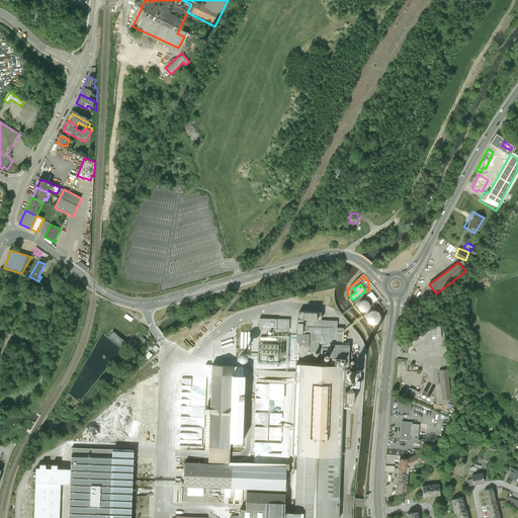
[(372,290),(367,294),(372,303),(378,298),(372,290)]
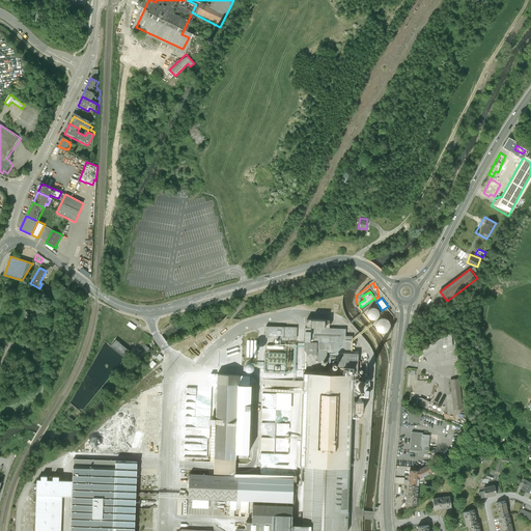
[(371,306),(367,315),(378,319),(381,309),(371,306)]
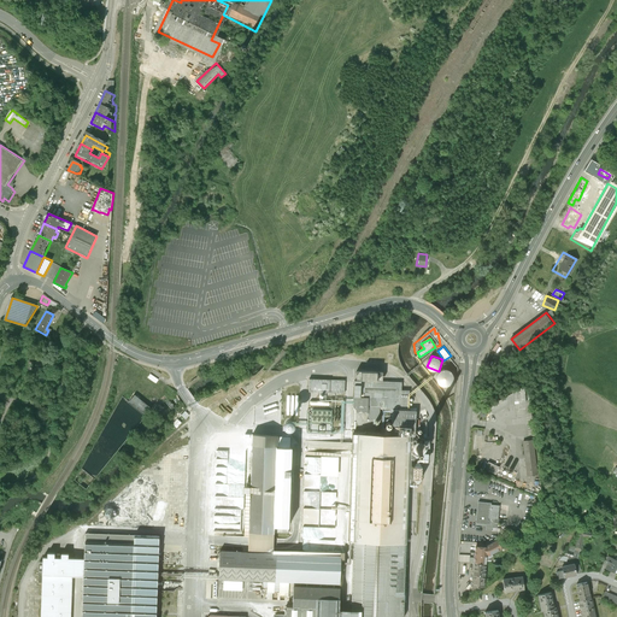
[(453,385),(453,369),(439,370),(439,386),(453,385)]
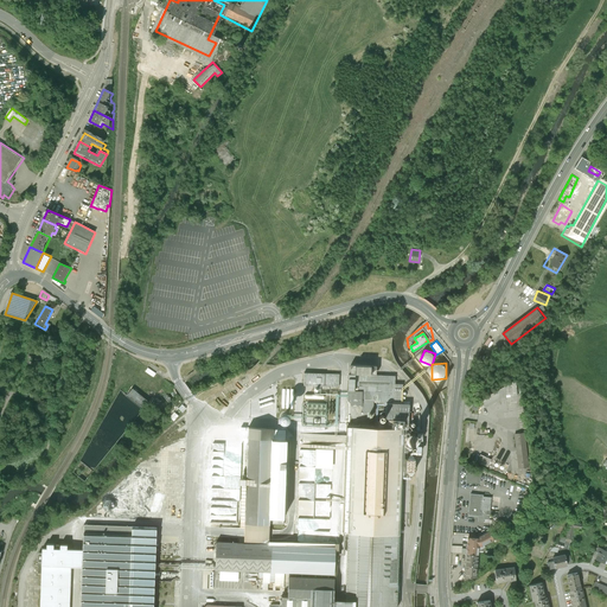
[(122,390),(132,378),(122,370),(119,375),(113,382),(122,390)]
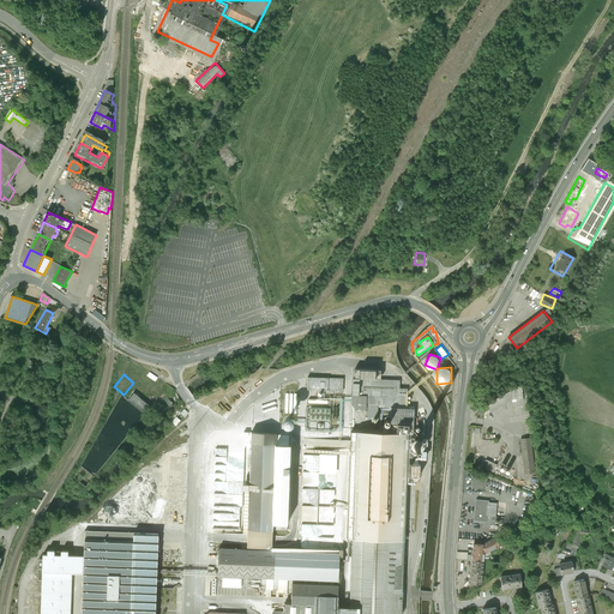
[(307,377),(307,390),(317,390),(317,397),(325,397),(325,390),(342,390),(343,377),(307,377)]
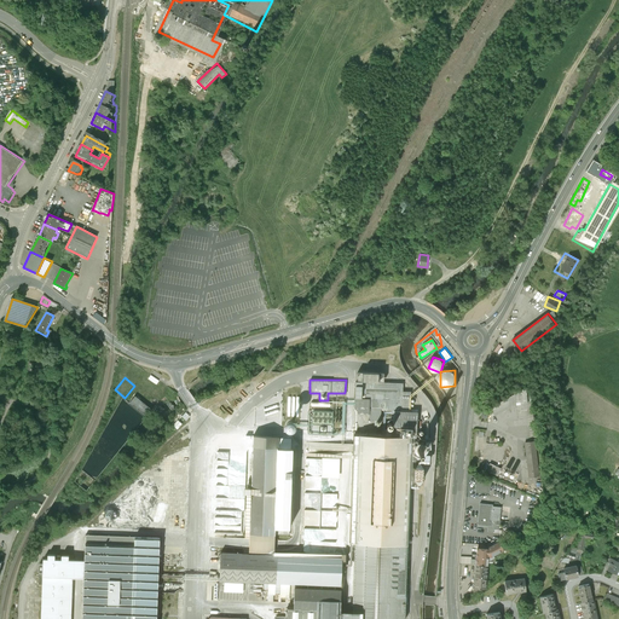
[(129,401),(145,415),(151,409),(136,394),(129,401)]
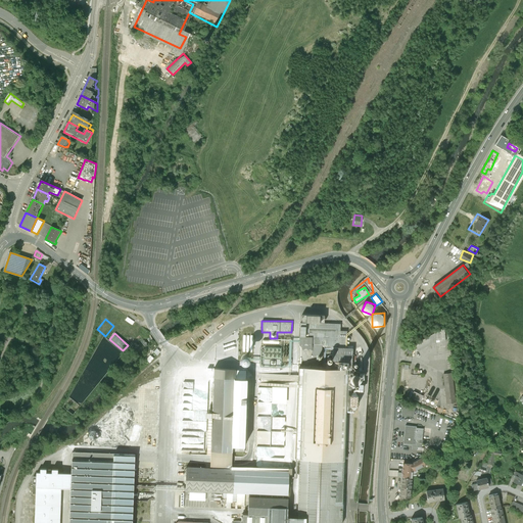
[(426,348),(438,347),(437,333),(414,349),(417,354),(426,348)]
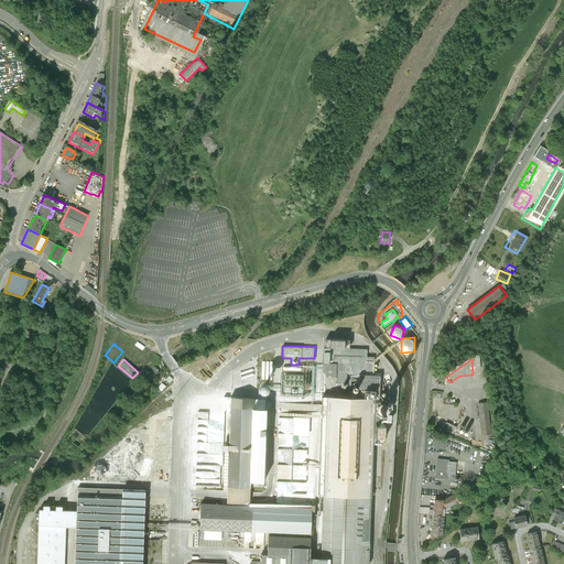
[(187,362),(191,369),(197,366),(194,360),(187,362)]
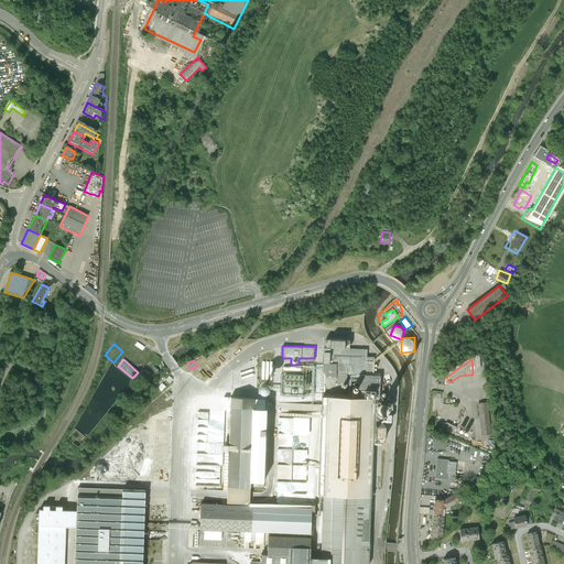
[(263,361),(263,378),(272,378),(273,361),(263,361)]
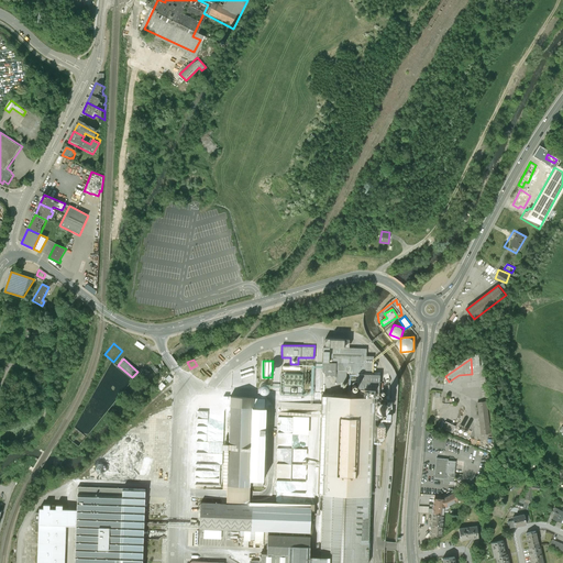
[(282,374),(280,394),(302,395),(304,373),(298,373),(298,370),(301,370),(301,365),(284,365),(284,370),(296,370),(296,373),(290,373),(290,374),(282,374)]
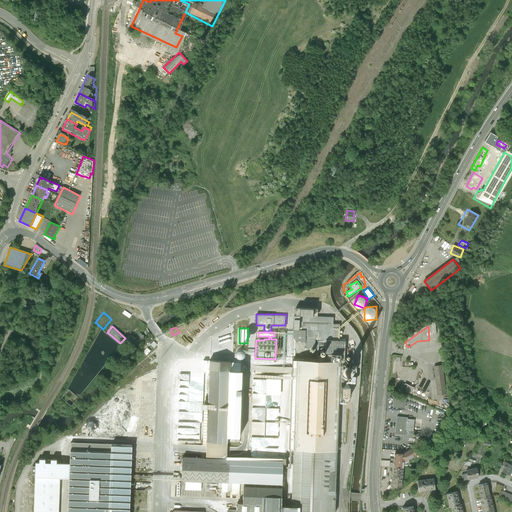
[(246,360),(246,359),(246,357),(245,356),(244,354),(242,354),(241,354),(239,354),(238,355),(236,356),(236,358),(236,359),(236,361),(237,362),(239,363),(240,364),(242,364),(244,363),(245,362),(246,360)]
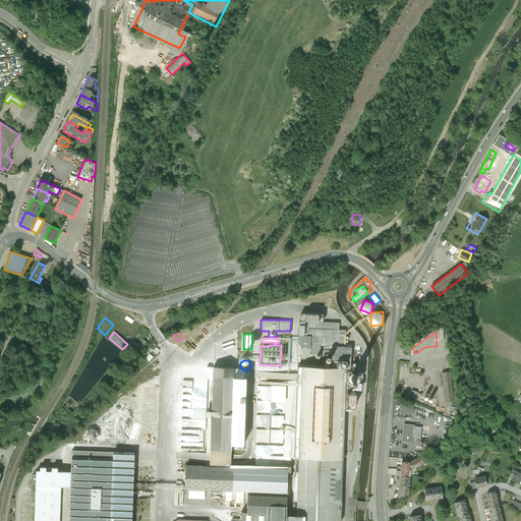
[(249,516),(171,518),(170,520),(340,520),(349,371),(300,370),(297,469),(233,466),(232,452),(248,453),(251,371),(214,370),(214,372),(210,468),(184,468),(185,496),(249,497),(249,516)]
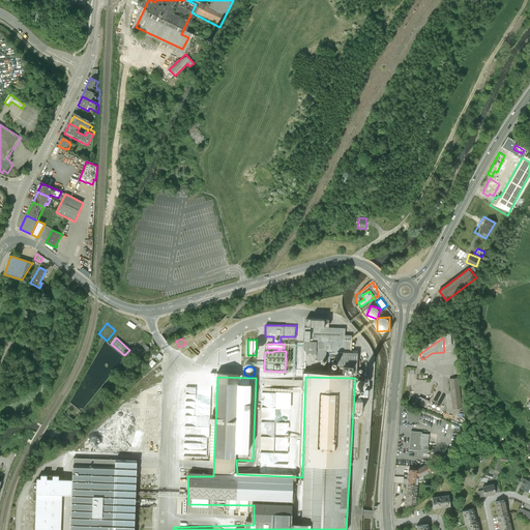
[(445,380),(449,411),(458,410),(453,379),(445,380)]
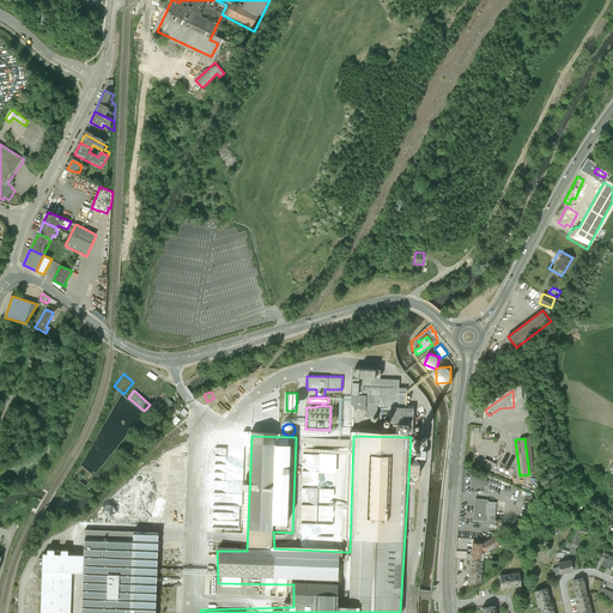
[(319,473),(337,473),(338,453),(319,453),(319,455),(311,455),(311,469),(319,471),(319,473)]
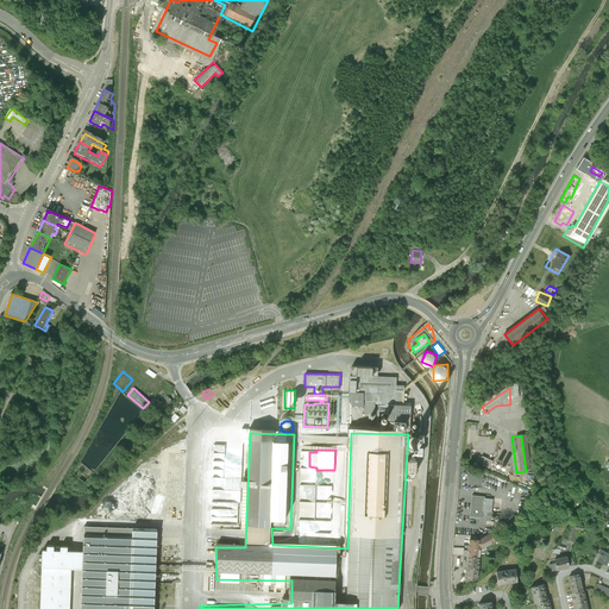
[(482,457),(478,464),(494,470),(496,463),(482,457)]
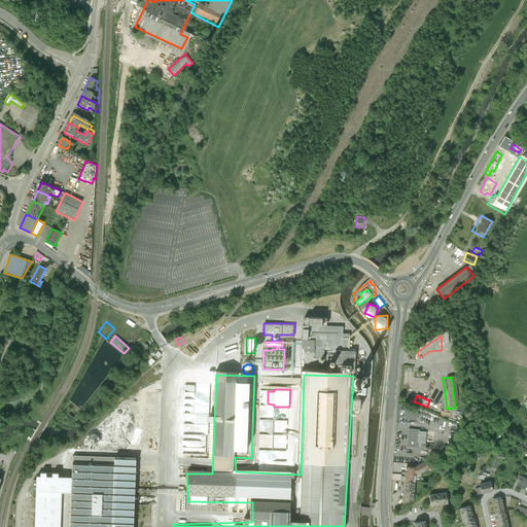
[(417,412),(405,410),(403,420),(415,421),(417,412)]
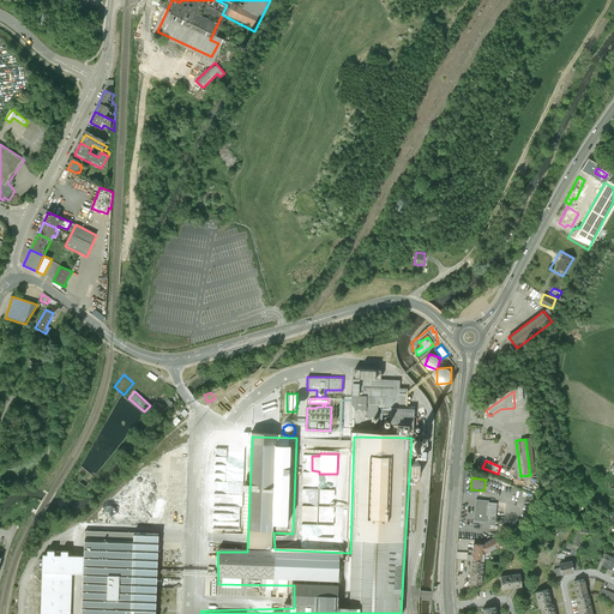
[(492,485),(489,489),(501,494),(504,489),(492,485)]
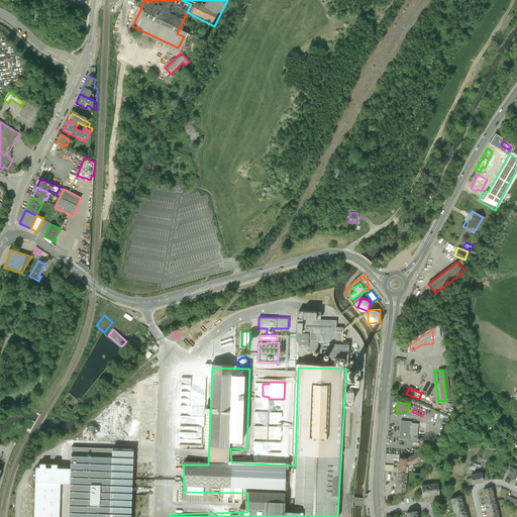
[(411,423),(399,422),(397,441),(406,442),(406,445),(413,446),(414,436),(416,436),(418,425),(411,424),(411,423)]
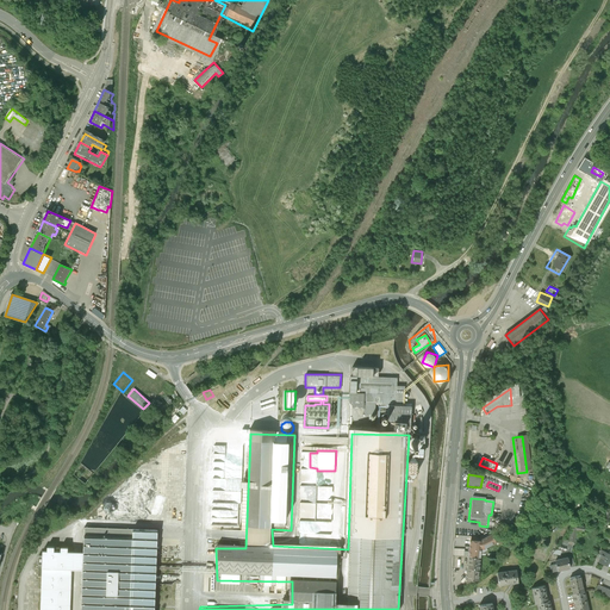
[(570,542),(574,543),(577,534),(582,535),(583,530),(573,528),(570,542)]
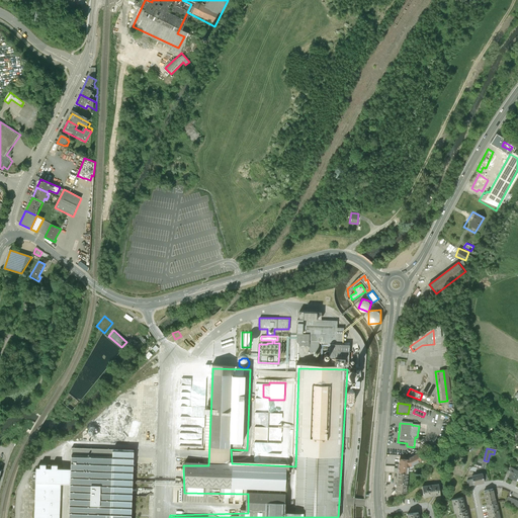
[(132,517),(135,452),(74,450),(74,451),(73,470),(72,485),(71,517),(132,517)]
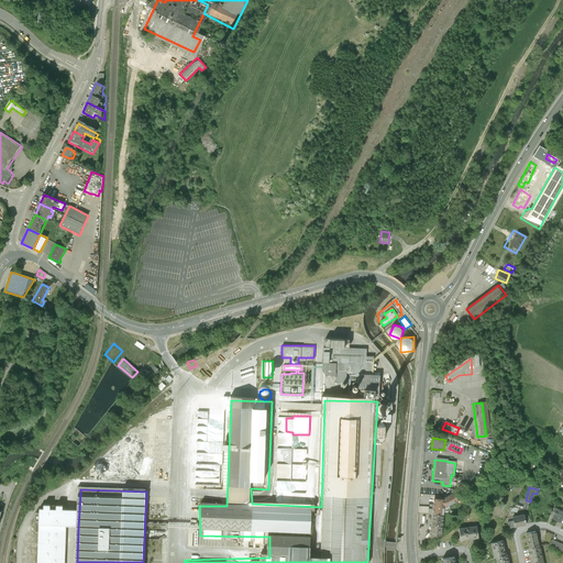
[(441,500),(431,499),(430,514),(439,515),(439,510),(454,500),(450,494),(441,500)]
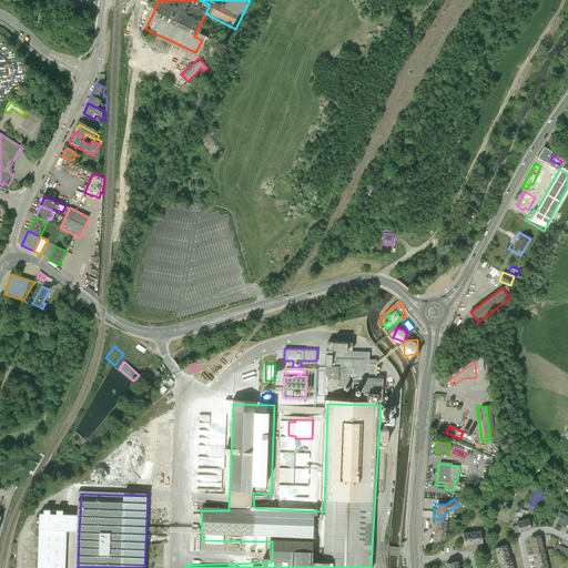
[(66,567),(68,531),(79,531),(80,516),(68,515),(68,510),(61,510),(60,515),(54,515),(54,510),(48,510),(48,515),(43,514),(41,567),(66,567)]
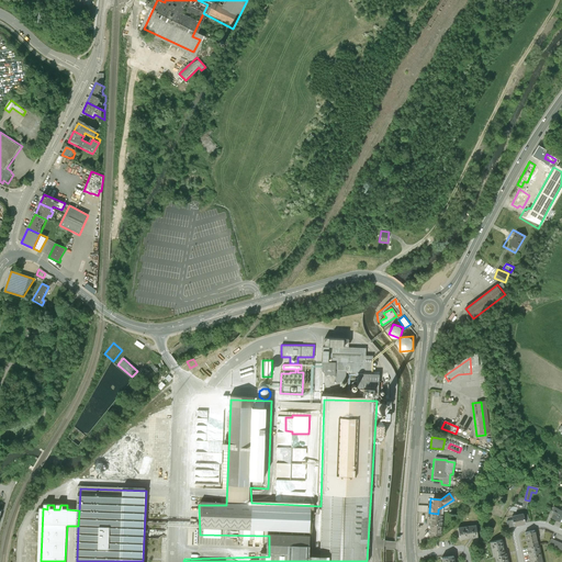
[(552,518),(560,523),(561,516),(561,507),(560,509),(554,507),(553,510),(555,512),(552,518)]
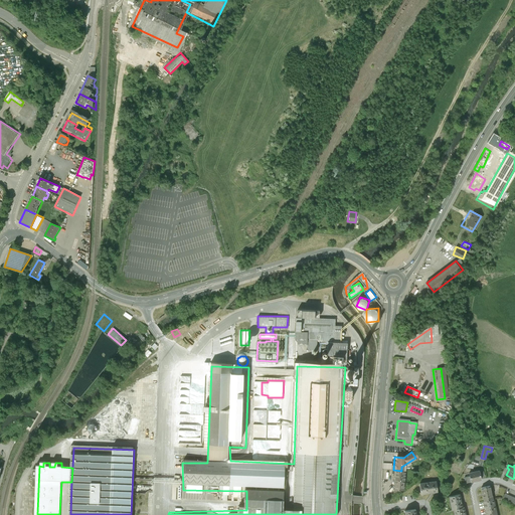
[(401,471),(393,470),(392,489),(400,489),(401,471)]
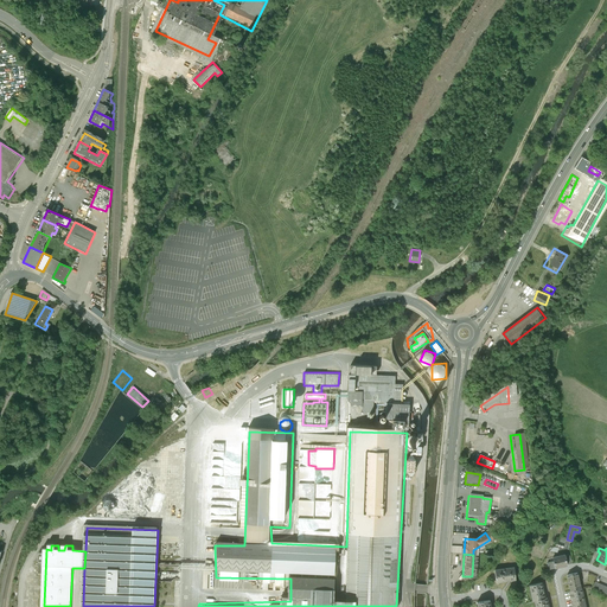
[(572,562),(569,554),(556,557),(557,562),(550,563),(553,569),(568,564),(568,563),(572,562)]
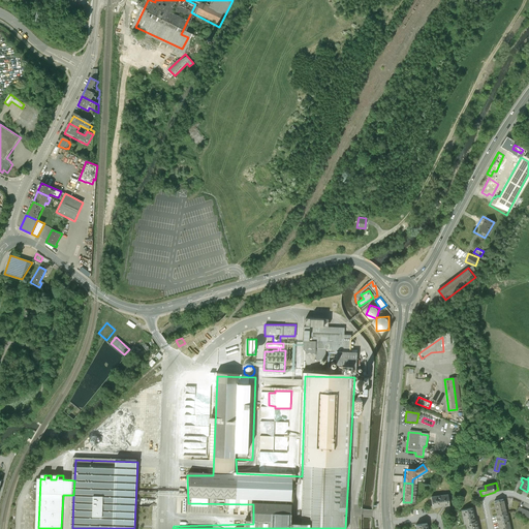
[(448,495),(431,497),(432,508),(449,506),(448,495)]
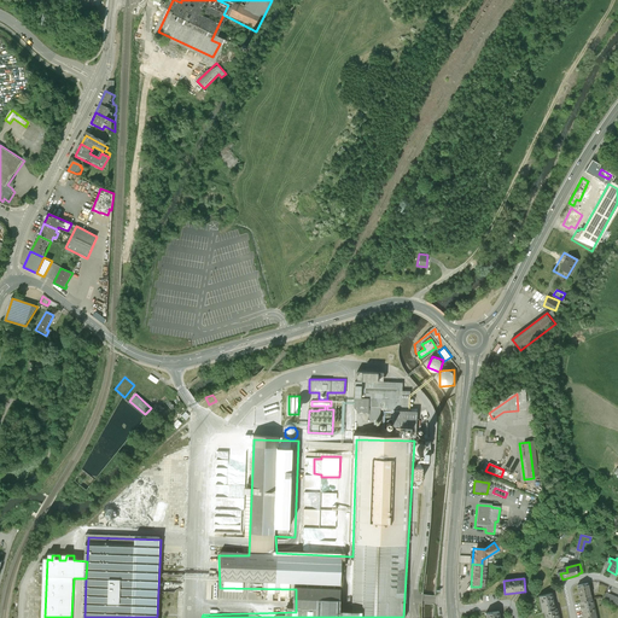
[(594,600),(590,583),(578,586),(582,602),(593,600),(594,600)]
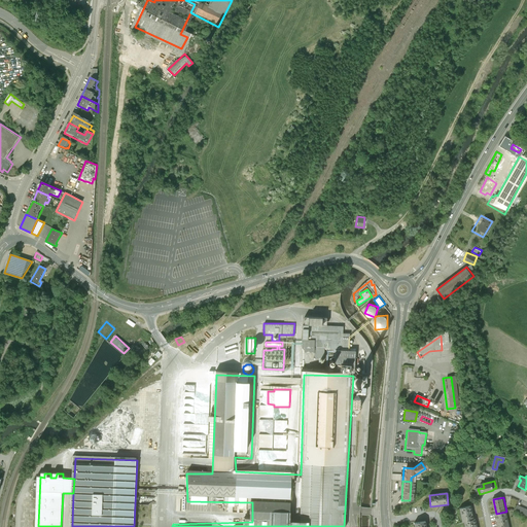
[(176,501),(176,511),(184,512),(185,502),(183,502),(183,499),(178,498),(178,501),(176,501)]
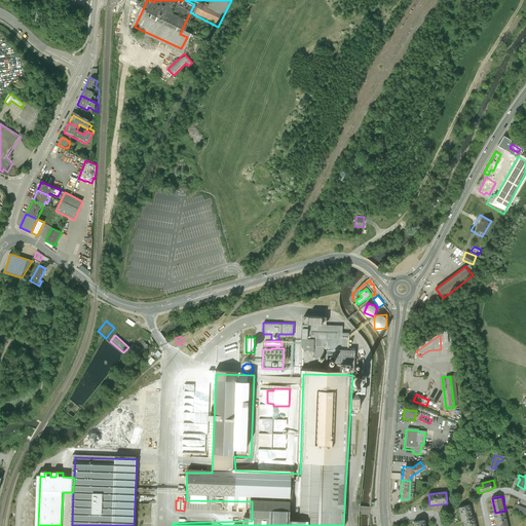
[(525,509),(516,504),(513,511),(525,517),(525,509)]
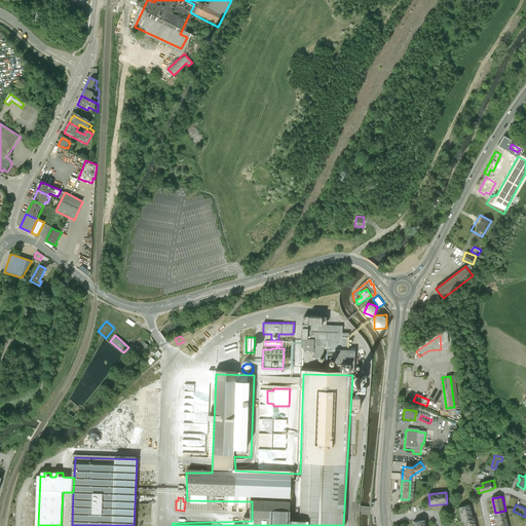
[(474,519),(471,505),(459,508),(462,521),(463,521),(474,519)]
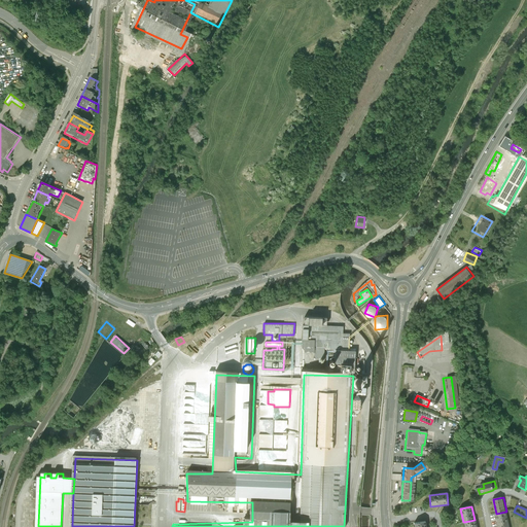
[(507,526),(505,512),(496,514),(494,514),(497,526),(507,526)]
